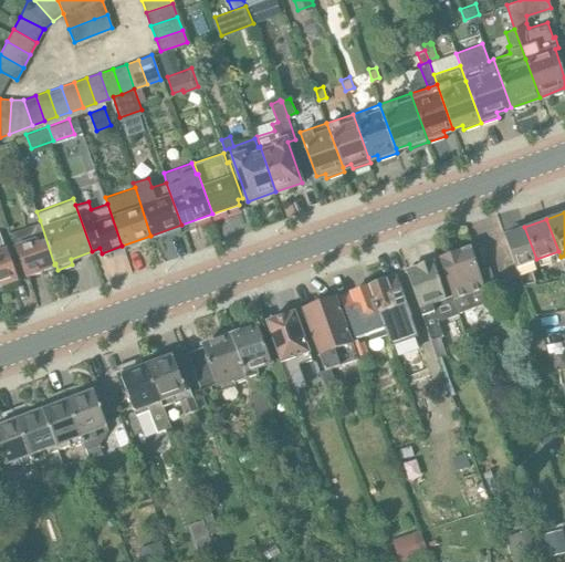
[(54,264),(40,220),(10,231),(14,246),(24,274),(54,264)]
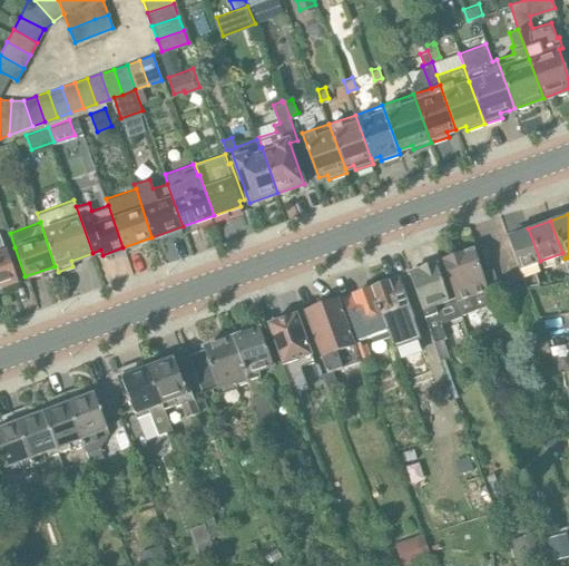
[(540,261),(528,228),(508,236),(526,284),(539,282),(532,264),(540,261)]
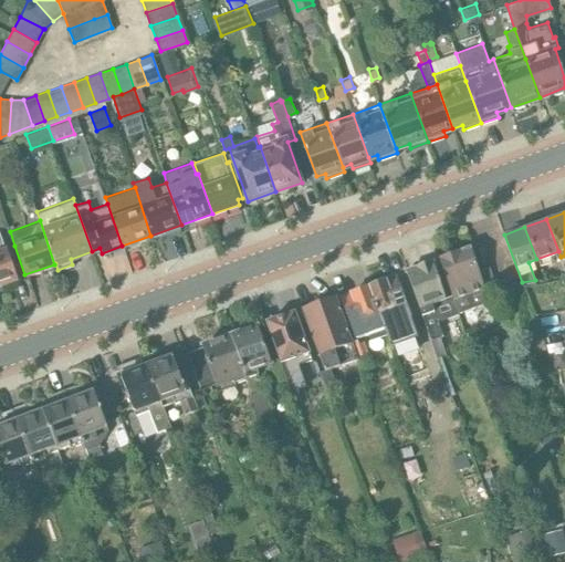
[(0,285),(16,280),(0,232),(0,285)]
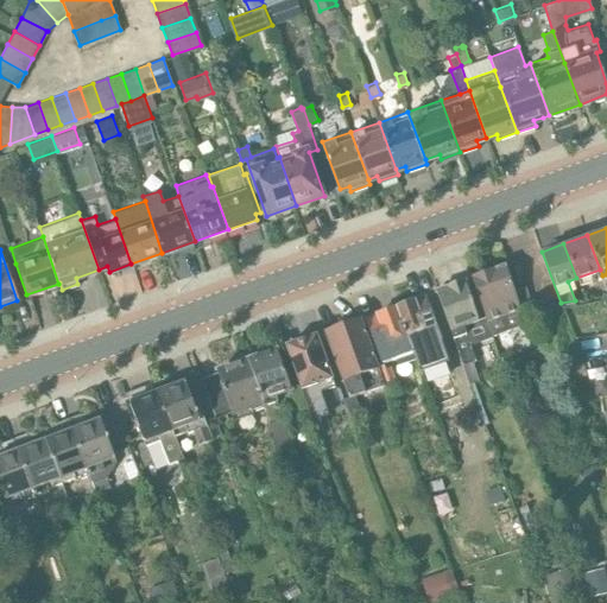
[(473,277),(486,316),(493,334),(495,332),(500,346),(510,341),(505,329),(525,321),(519,303),(513,289),(505,265),(473,277)]
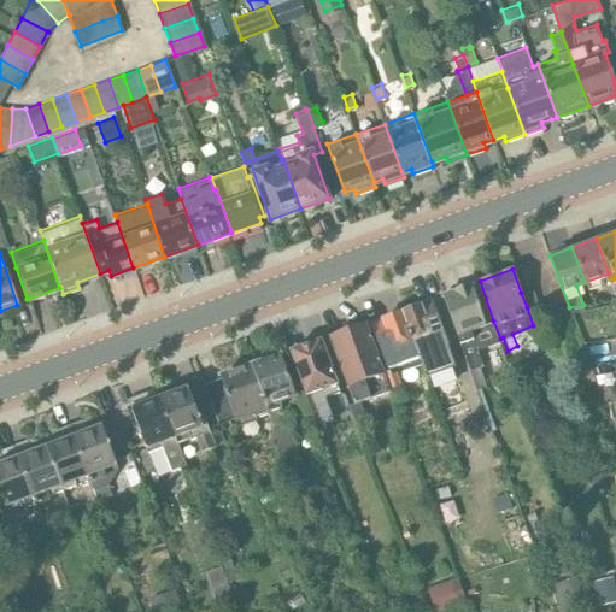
[(500,339),(493,321),(486,323),(471,284),(443,294),(470,368),(484,363),(477,347),(500,339)]
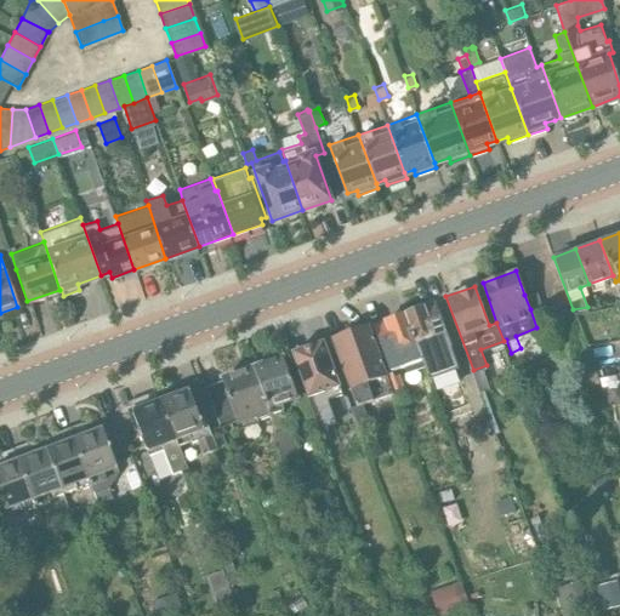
[(524,295),(530,309),(542,304),(538,290),(524,295)]
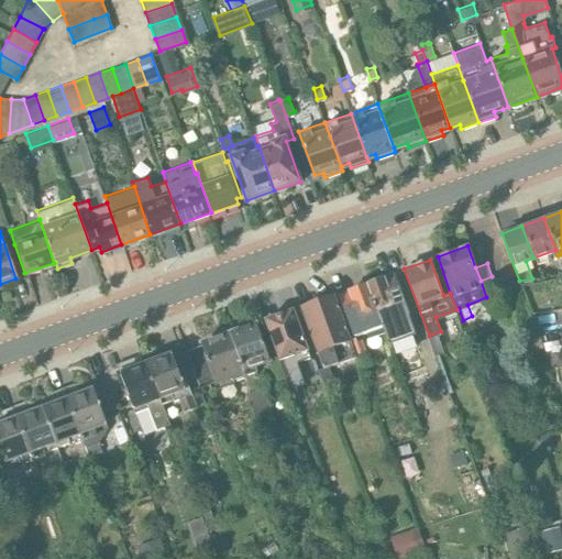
[(394,272),(366,282),(382,325),(378,326),(385,344),(416,333),(394,272)]
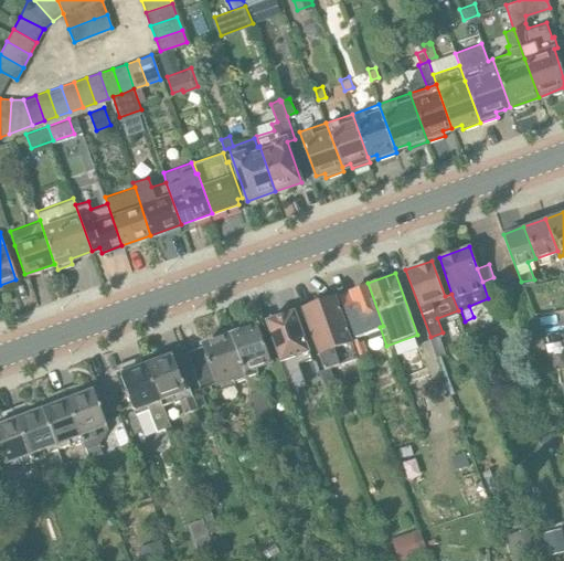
[(383,326),(368,283),(340,293),(355,336),(380,327),(383,326)]
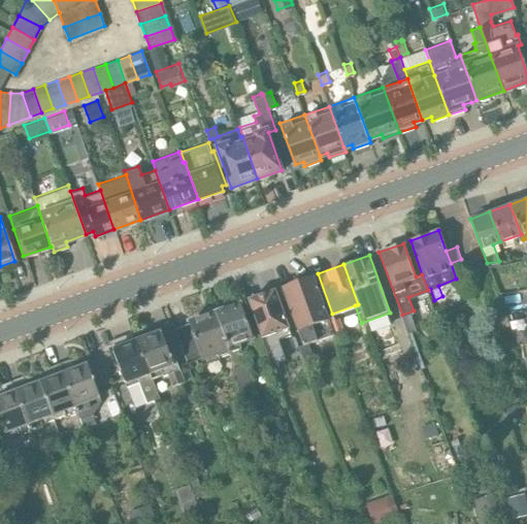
[(305,365),(315,361),(307,341),(317,337),(334,332),(331,325),(314,275),(283,287),(302,342),(298,345),(305,365)]
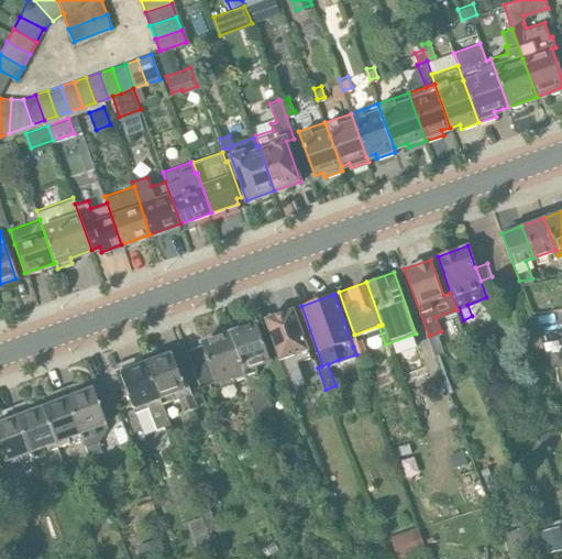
[(307,399),(300,382),(304,382),(294,353),(307,348),(293,308),(265,319),(289,386),(290,386),(296,404),(307,399)]
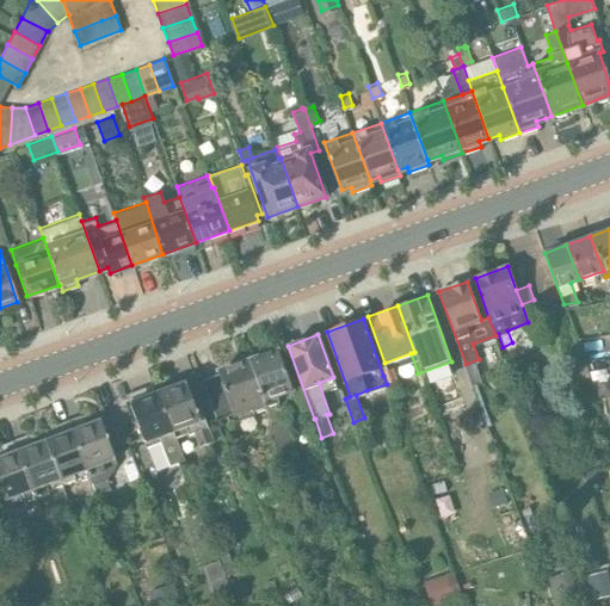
[(577,346),(562,352),(573,381),(589,375),(586,370),(577,346)]
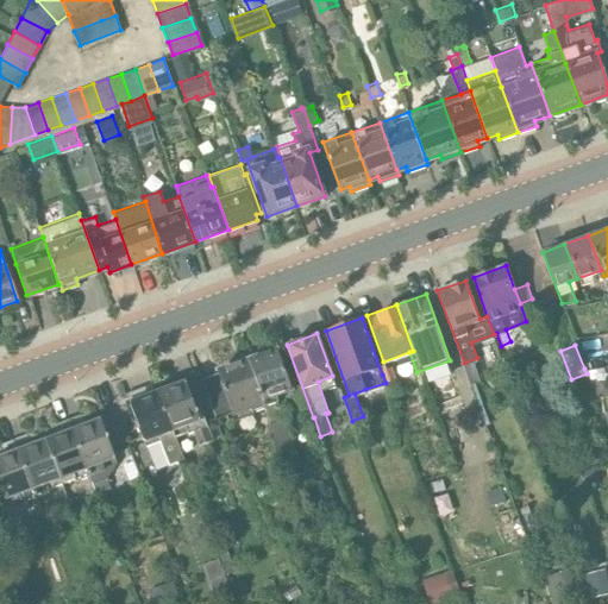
[(277,348),(246,359),(264,404),(270,421),(265,422),(280,461),(298,454),(275,392),(290,387),(277,348)]
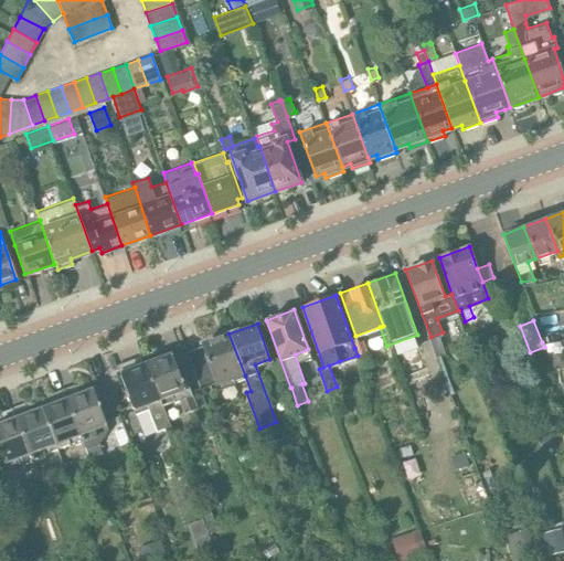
[(245,376),(229,334),(202,342),(202,345),(187,350),(200,388),(232,377),(234,380),(245,376)]
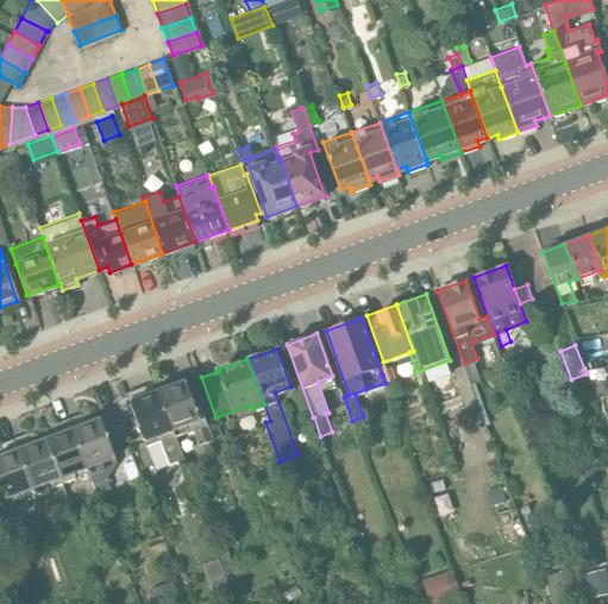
[(380,367),(384,382),(395,378),(389,364),(380,367)]
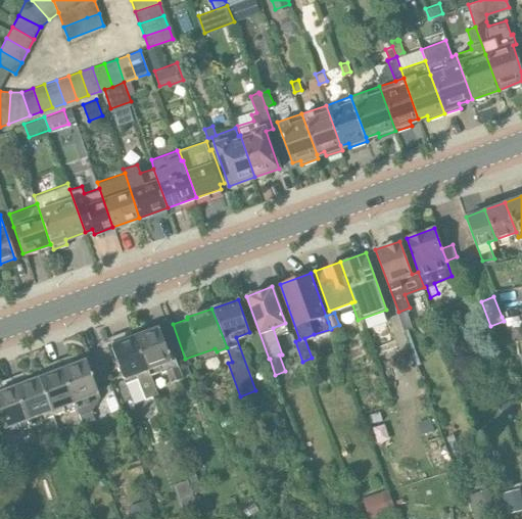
[(171,349),(168,350),(157,321),(133,329),(150,375),(165,369),(171,381),(181,377),(171,349)]
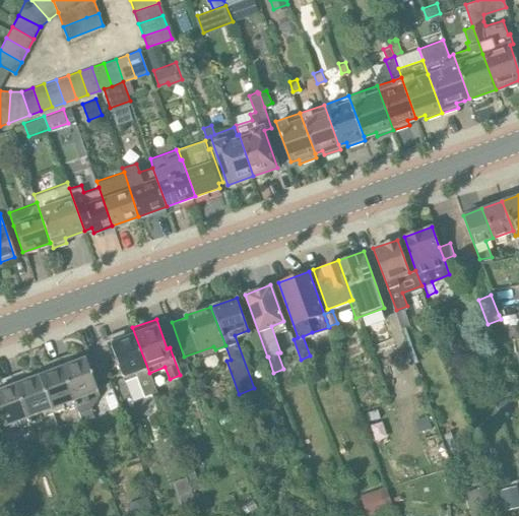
[(137,377),(144,395),(156,390),(149,373),(132,327),(109,335),(125,379),(135,376),(136,375),(137,377)]
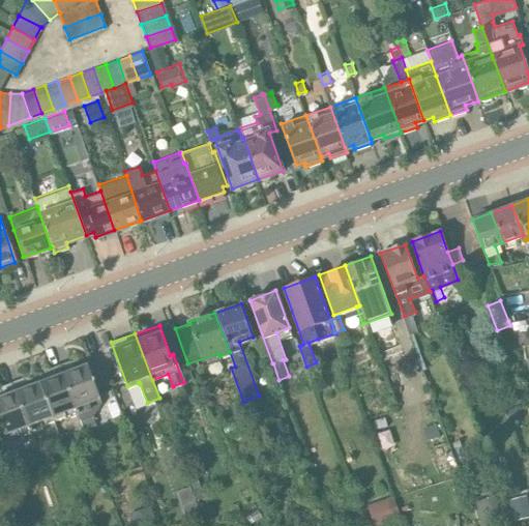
[(69,357),(58,361),(78,411),(91,407),(90,404),(99,401),(87,366),(74,370),(69,357)]
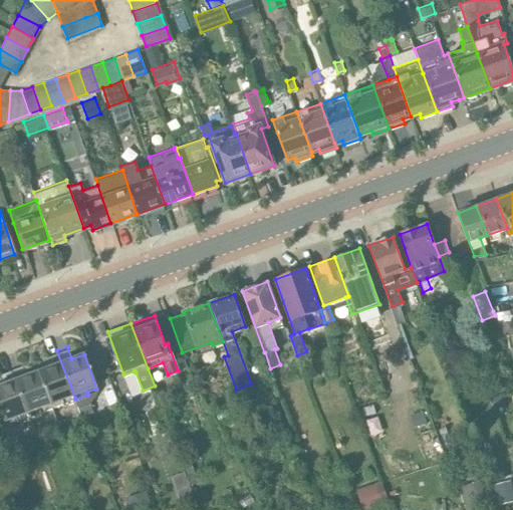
[(75,399),(56,350),(47,354),(51,365),(38,370),(51,405),(63,401),(64,403),(75,399)]
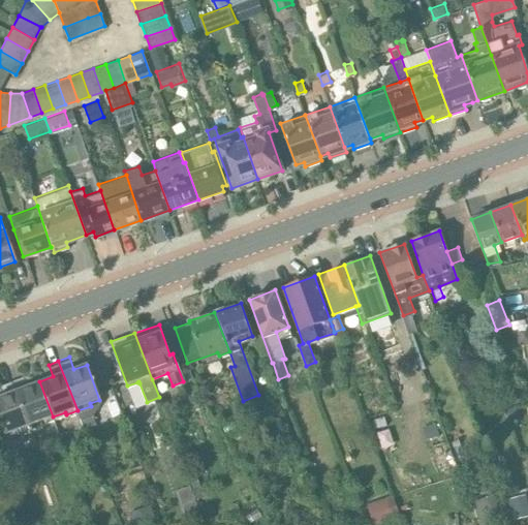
[(53,417),(39,381),(26,387),(22,374),(12,378),(30,428),(41,424),(40,422),(53,417)]
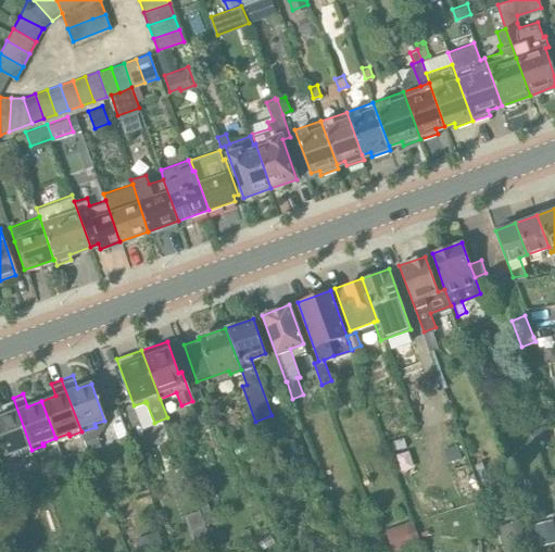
[(32,450),(13,398),(1,402),(5,414),(0,416),(0,441),(5,456),(17,452),(19,455),(32,450)]
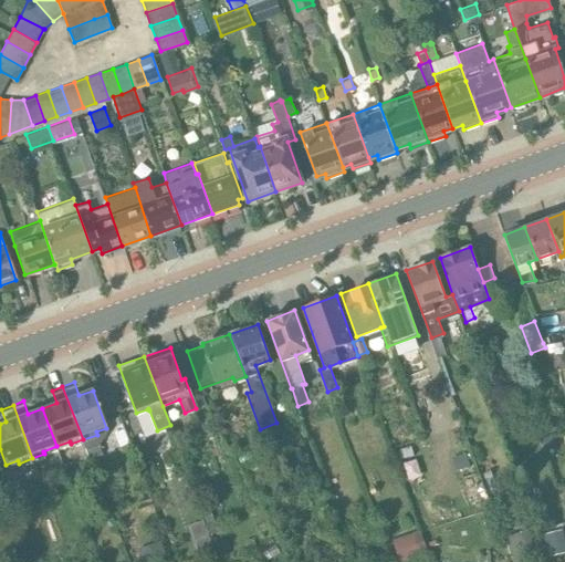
[(544,447),(552,446),(551,437),(543,438),(544,447)]
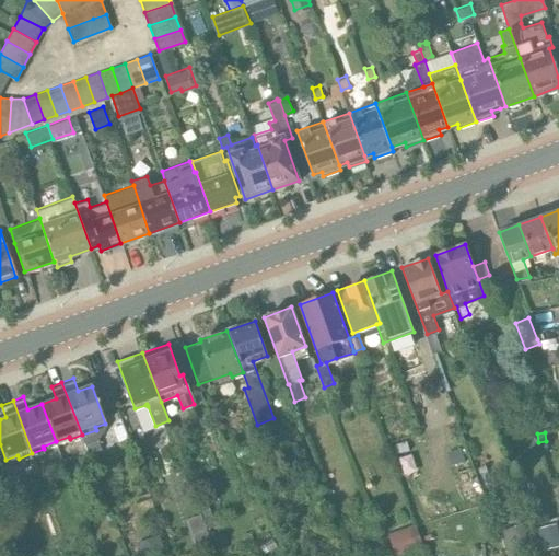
[(461,446),(446,449),(451,462),(464,458),(461,446)]
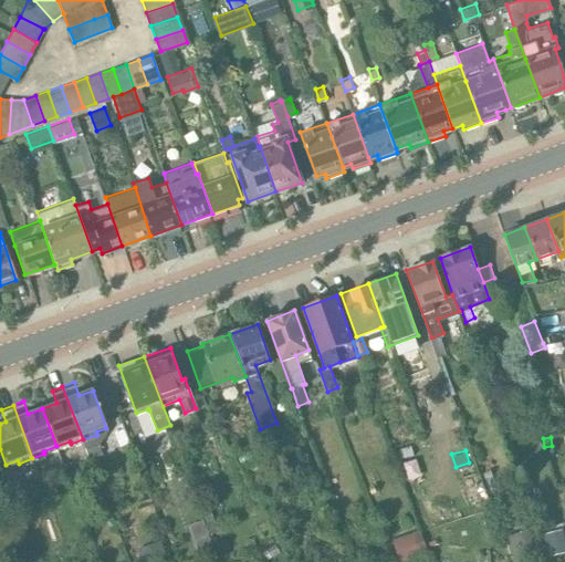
[(200,507),(206,520),(213,518),(208,503),(200,507)]
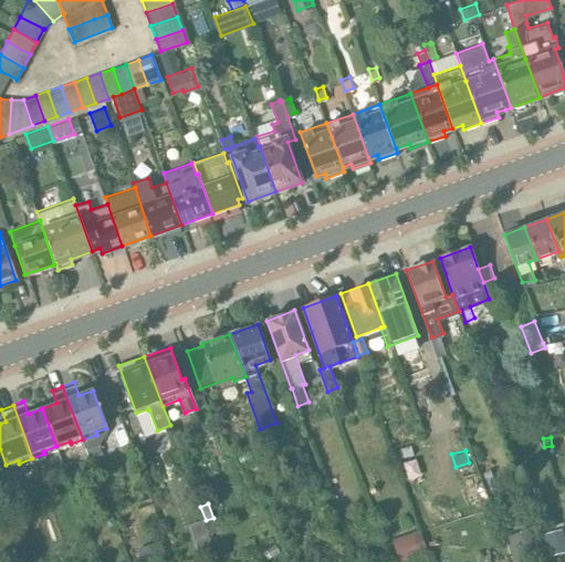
[(543,550),(534,521),(504,531),(514,560),(543,550)]
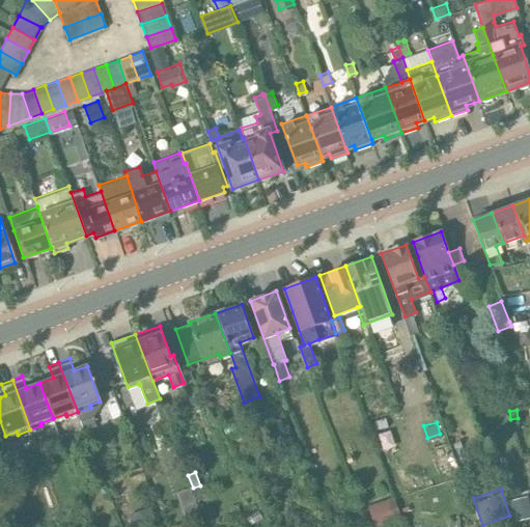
[(529,503),(528,494),(511,498),(517,518),(529,514),(529,503)]
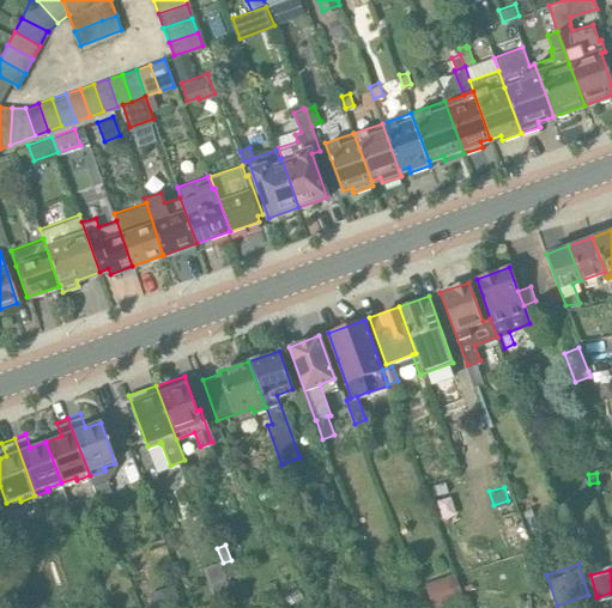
[(432,607),(462,595),(453,571),(423,584),(432,607)]
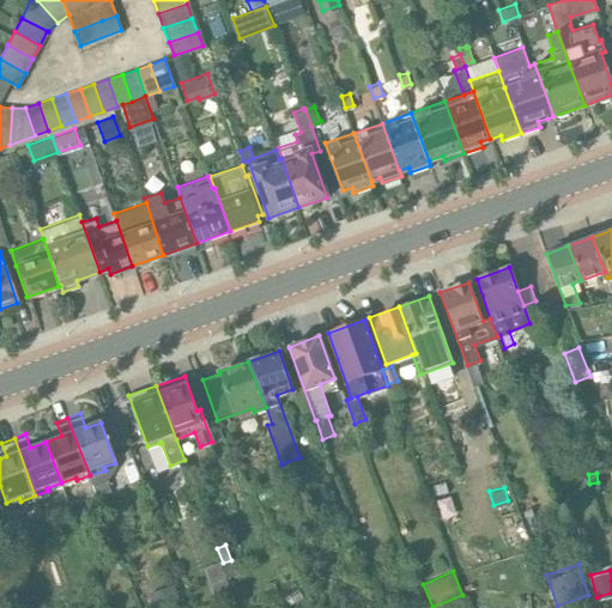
[(225,576),(210,581),(216,597),(231,593),(225,576)]
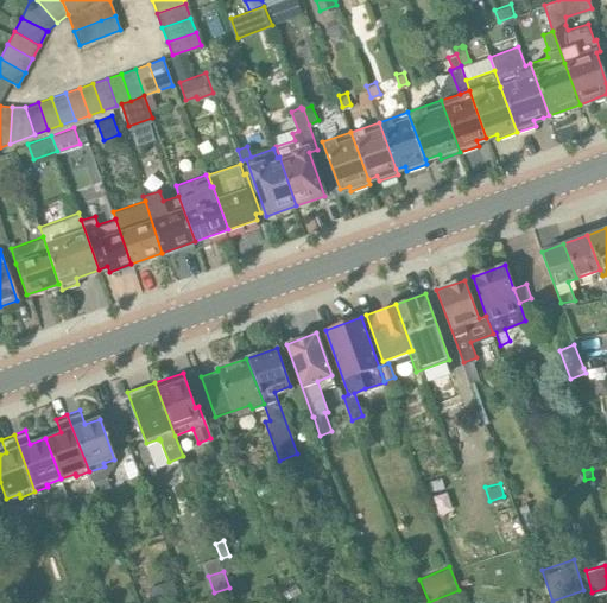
[(169,594),(164,581),(147,586),(152,601),(169,594)]
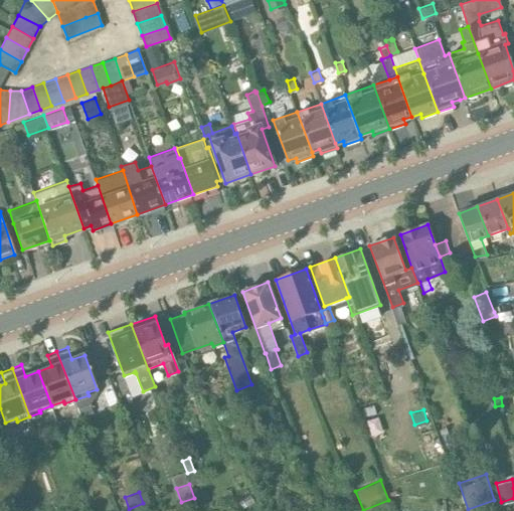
[(23,498),(27,510),(35,508),(39,507),(37,500),(29,497),(23,498)]
